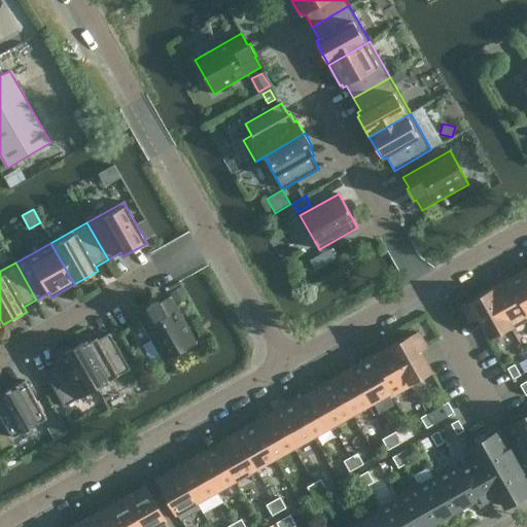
[(526,269),(510,280),(526,311),(526,269)]
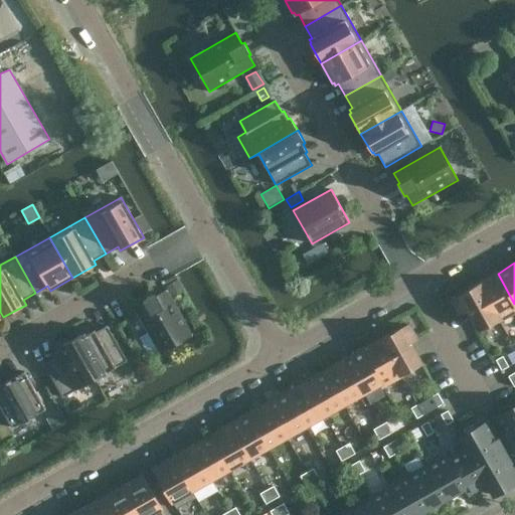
[(514,311),(514,304),(498,274),(479,284),(499,320),(514,311)]
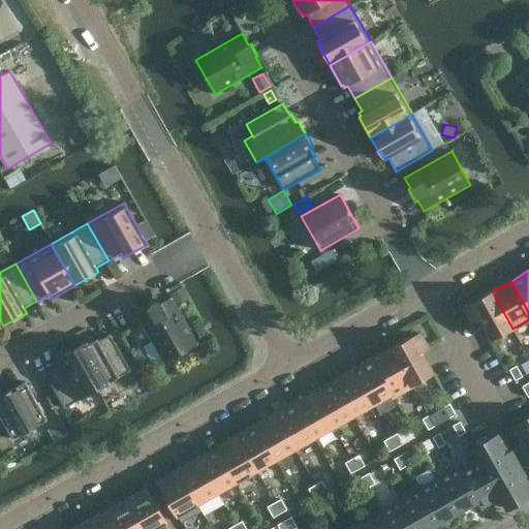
[(512,329),(492,291),(484,297),(485,298),(465,309),(472,322),(479,317),(492,339),(511,328),(512,330),(512,329)]
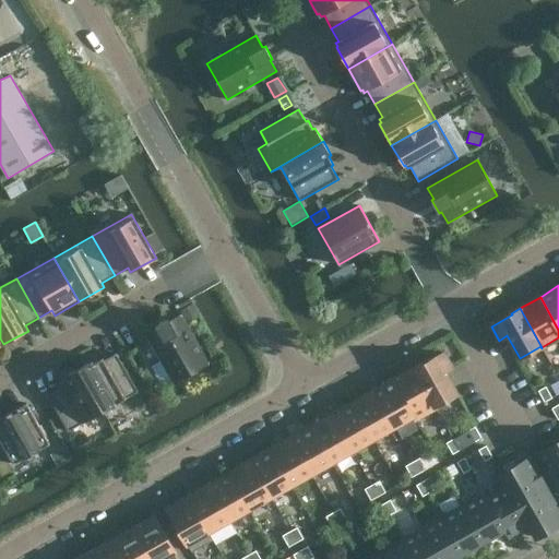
[(151,367),(162,385),(171,380),(174,383),(210,364),(181,313),(169,320),(168,318),(155,325),(156,328),(145,334),(161,361),(151,367)]
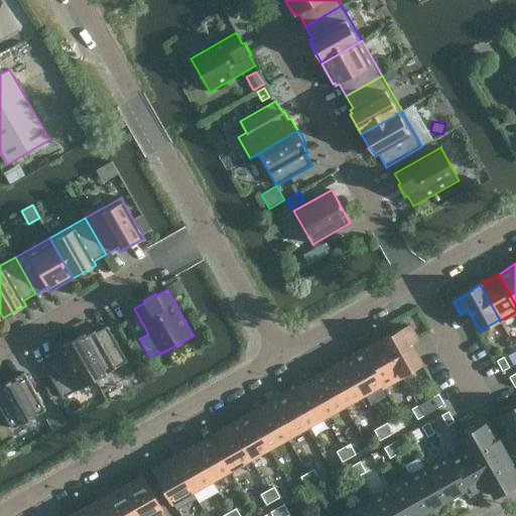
[(73,341),(95,380),(127,362),(107,326),(96,333),(95,331),(87,335),(86,333),(73,341)]
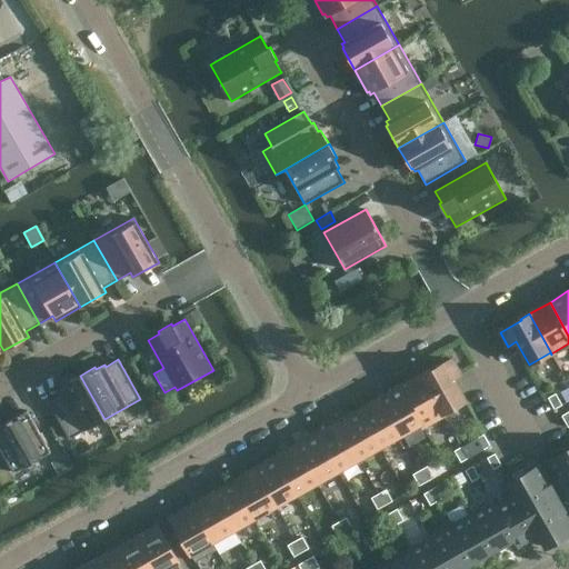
[(430,370),(421,375),(445,415),(443,412),(465,401),(452,378),(460,373),(452,359),(431,371),(430,370)]
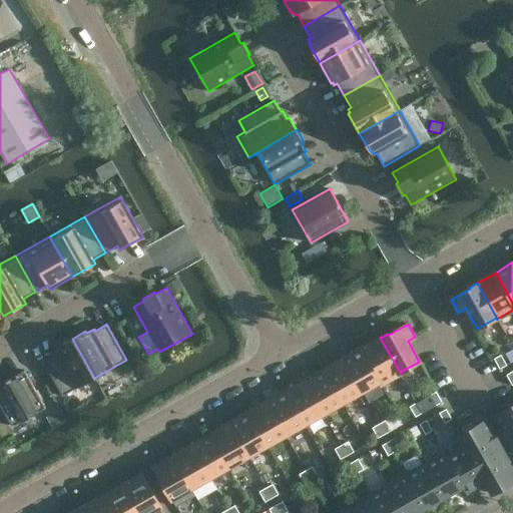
[(380,338),(361,349),(382,385),(401,374),(380,338)]
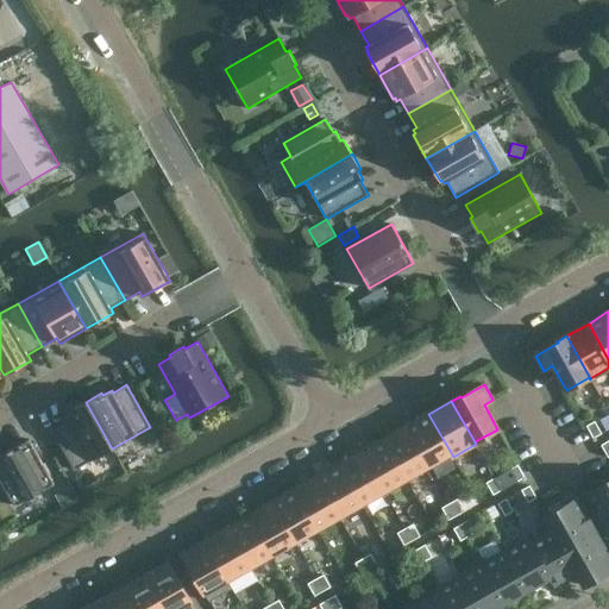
[(64,421),(50,428),(74,470),(112,449),(86,402),(70,410),(71,413),(63,418),(64,421)]
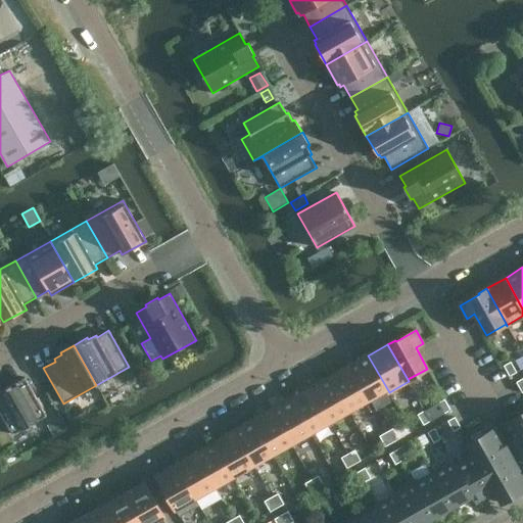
[(368,355),(349,366),(369,401),(387,391),(388,392),(389,392),(368,355)]
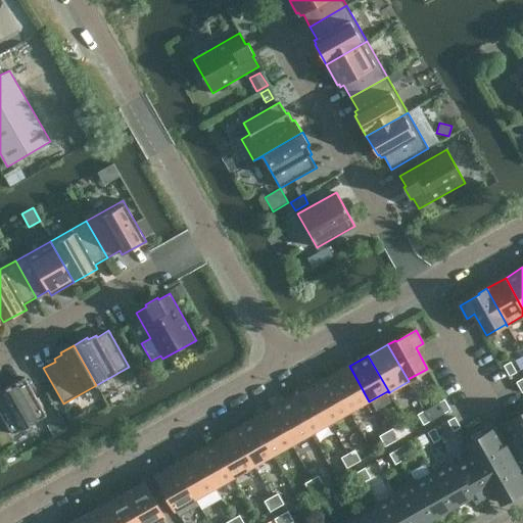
[(511,362),(504,366),(510,376),(517,372),(511,362)]
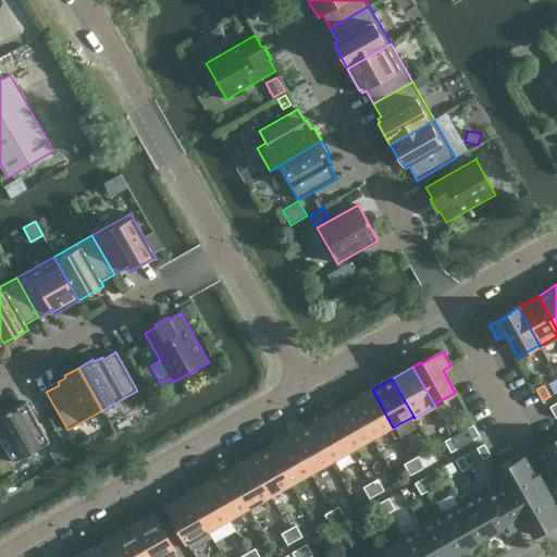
[(372,390),(351,401),(372,438),(393,428),(372,390)]
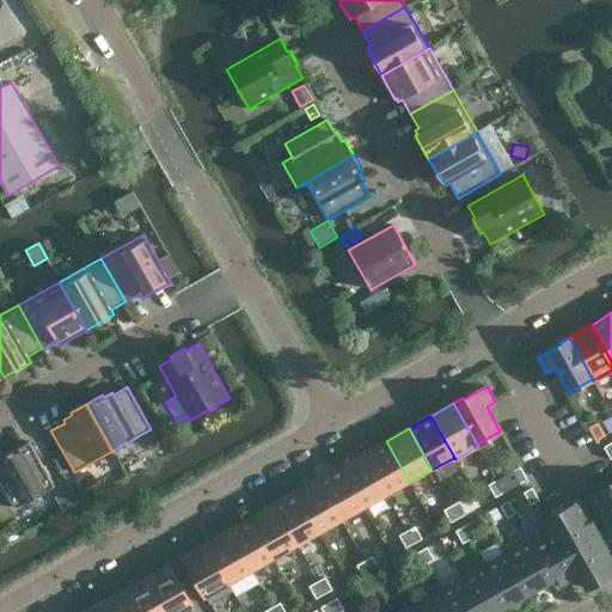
[(0,482),(14,508),(54,487),(29,441),(0,457),(0,482)]
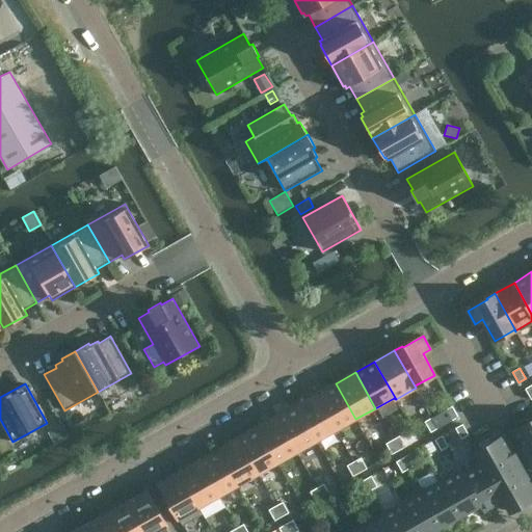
[(336,383),(316,395),(336,430),(355,419),(336,383)]
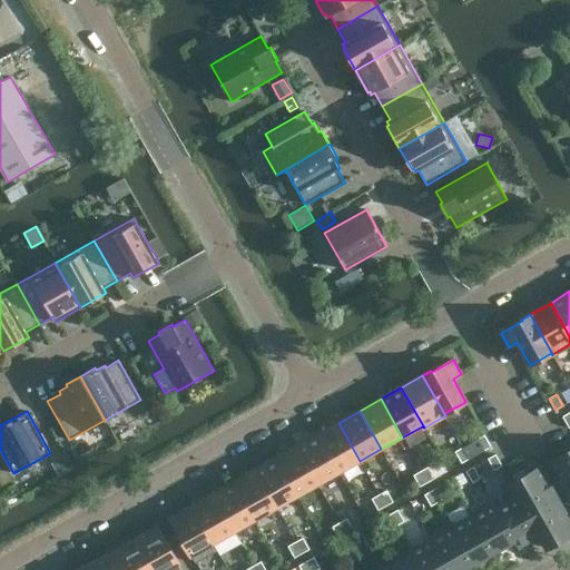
[(338,423),(317,434),(338,472),(360,461),(338,423)]
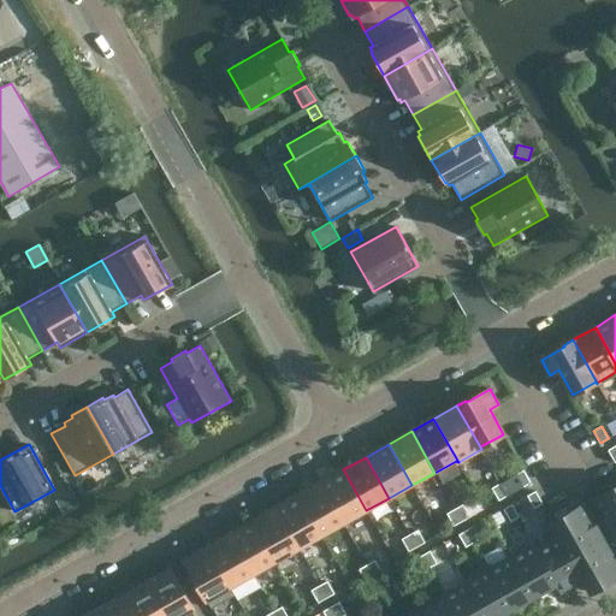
[(343,469),(320,483),(343,523),(366,510),(343,469)]
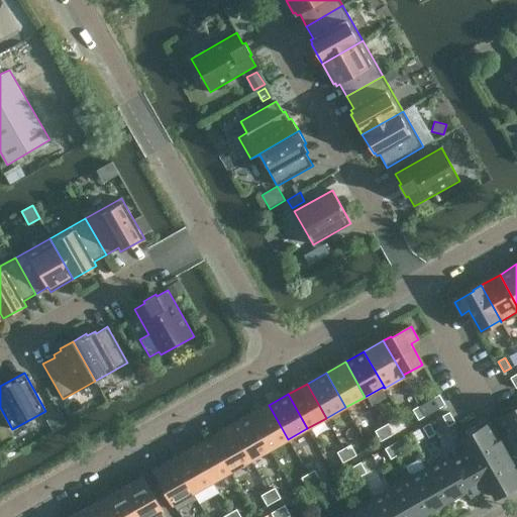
[(445,405),(439,395),(432,399),(438,409),(445,405)]
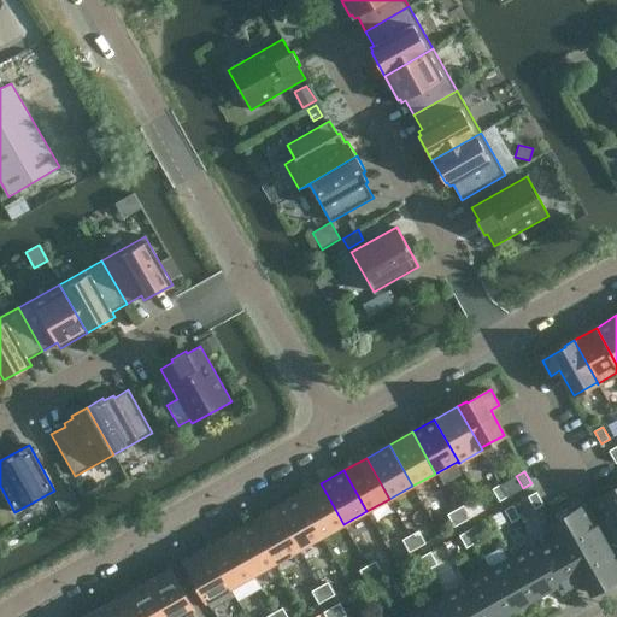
[(321,483),(299,497),(322,536),(344,524),(321,483)]
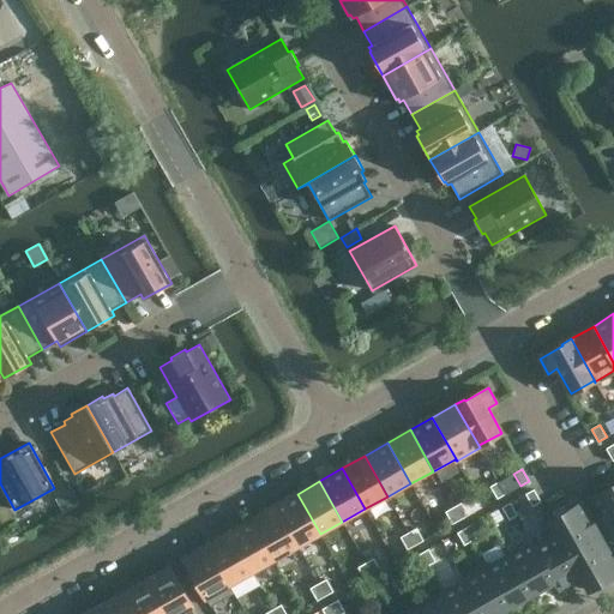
[(491,487),(498,499),(506,494),(499,482),(491,487)]
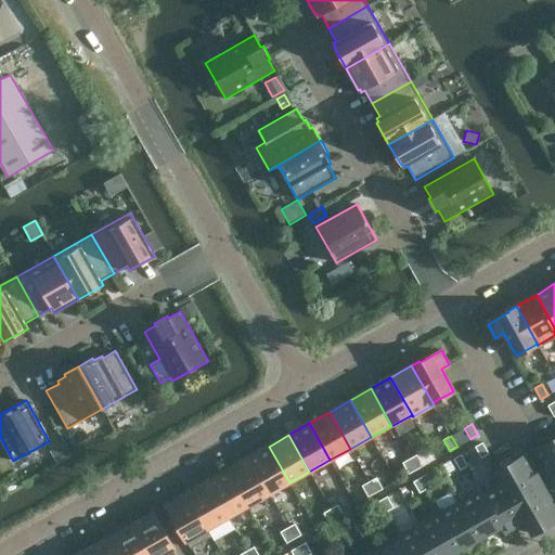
[(554,438),(536,450),(554,483),(554,438)]
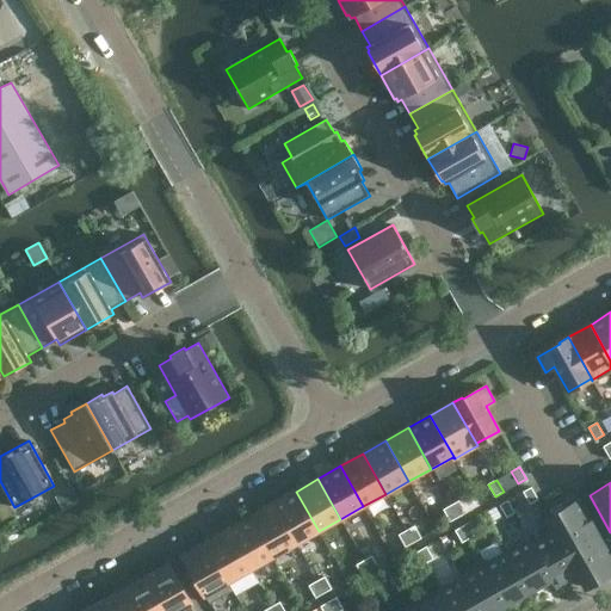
[(69,487),(55,495),(63,511),(65,510),(78,503),(69,487)]
